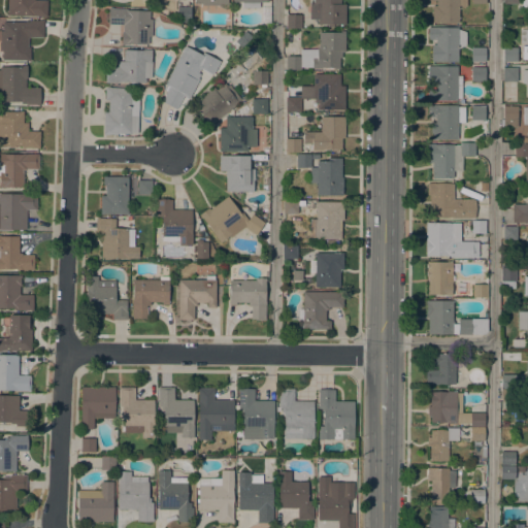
[(47,0),(46,17),(7,15),(7,0),(47,0)]
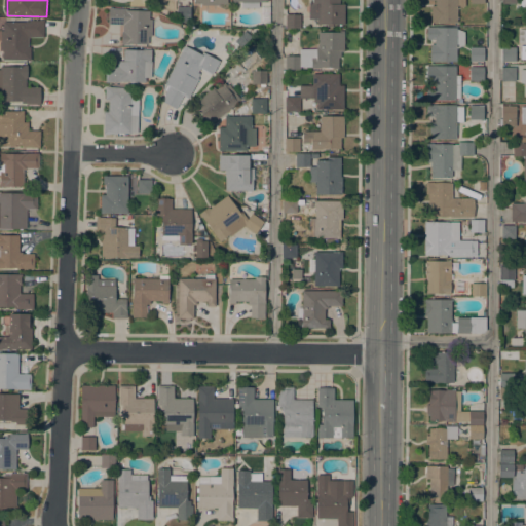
[(258,2),(258,8),(240,8),(240,2),(232,2),(232,0),(267,0),(267,2),(258,2)]
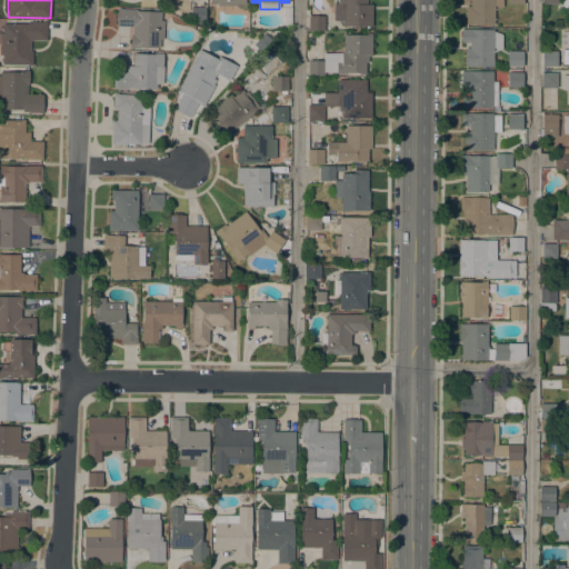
[(333,3),(337,3),(337,0),(367,0),(367,5),(372,5),(371,27),(368,27),(368,29),(366,29),(366,27),(359,27),(359,30),(352,30),(352,27),(341,27),(341,21),(333,21),(333,3)]
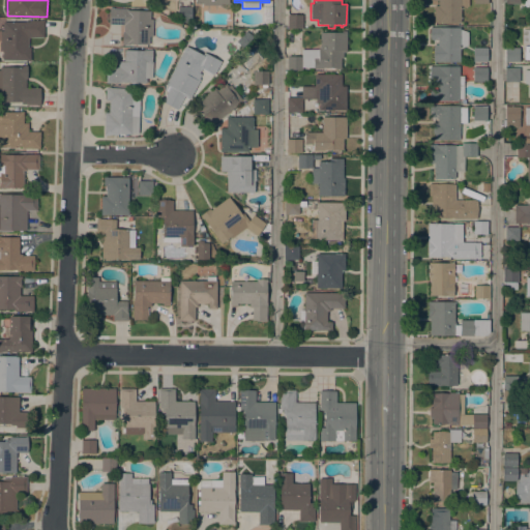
[(460,23),(434,23),(434,6),(438,6),(438,1),(430,1),(430,0),(468,0),(468,6),(460,9),(460,23)]
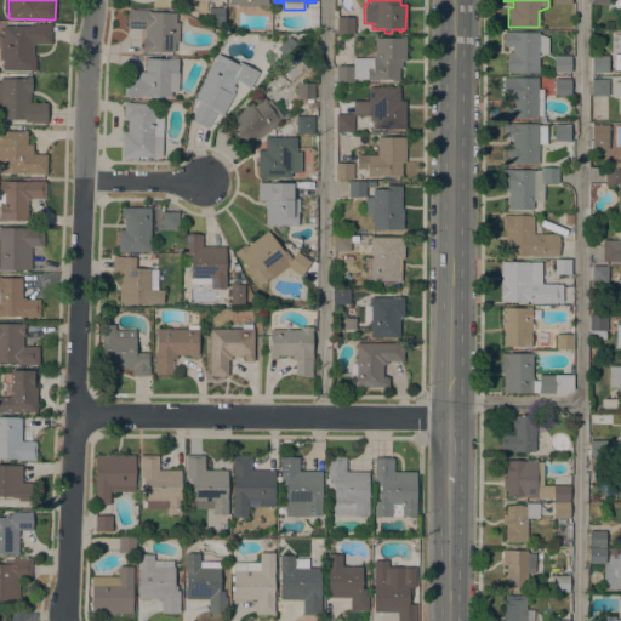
[(224,9),(223,27),(208,26),(208,9),(224,9)]
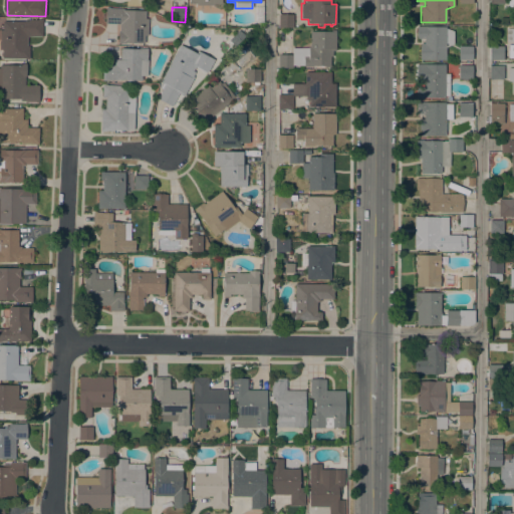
[(145,19),(148,19),(148,36),(144,35),(144,43),(125,42),(124,44),(120,44),(117,44),(118,31),(119,31),(119,24),(104,24),(105,8),(123,9),(123,10),(146,11),(145,19)]
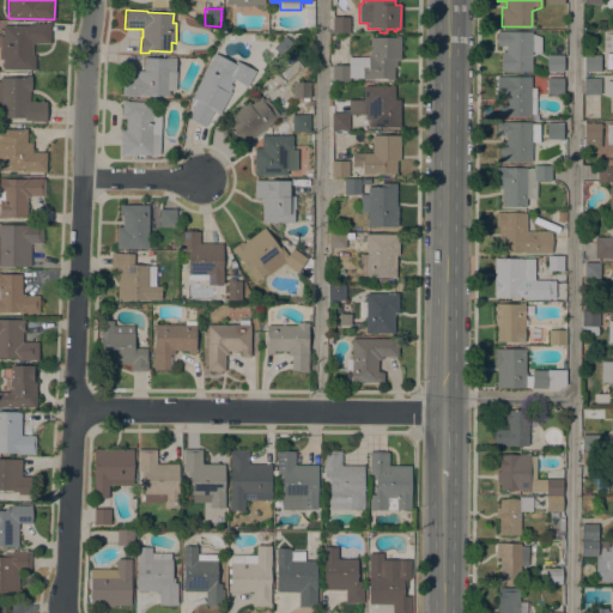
[(350,18),(350,34),(332,34),(332,17),(350,18)]
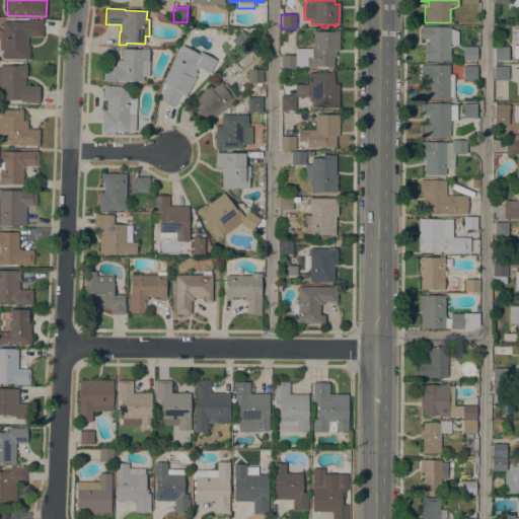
[(24,22),(24,21),(27,21),(27,20),(43,20),(43,38),(27,36),(27,47),(29,47),(29,59),(2,59),(2,50),(0,50),(0,30),(2,30),(2,21),(24,22)]
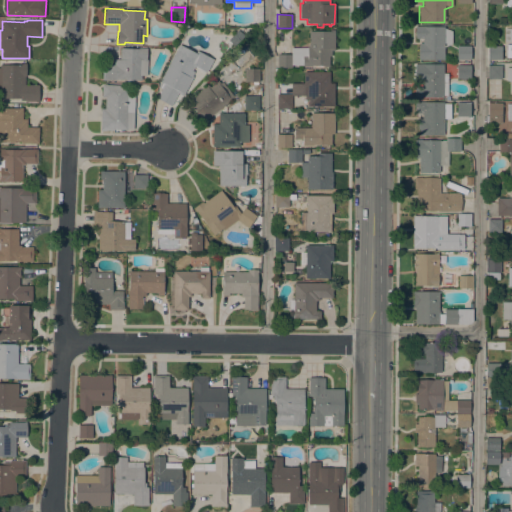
[(443,60),(418,60),(418,44),(422,44),(422,38),(415,38),(415,26),(444,27),(444,28),(451,31),(451,44),(444,47),(443,60)]
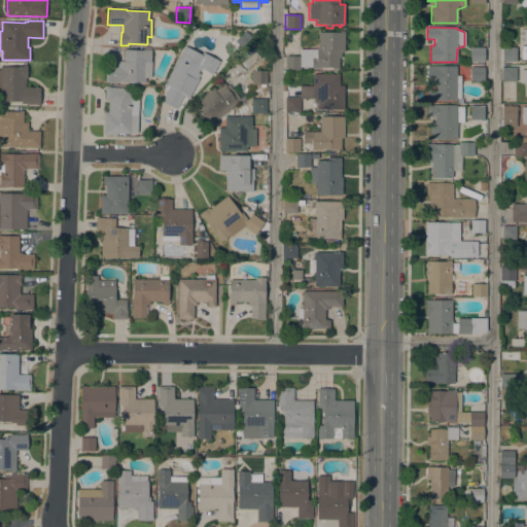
[(300,48),(316,48),(316,47),(317,47),(318,32),(340,32),(340,31),(344,31),(344,53),(341,53),(341,59),(339,59),(339,69),(332,69),(332,68),(320,68),(320,69),(311,69),(311,67),(300,67),(300,70),(285,70),(285,57),(300,57),(300,48)]
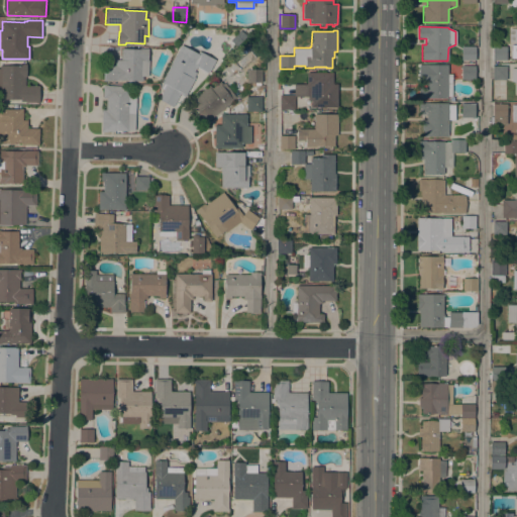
[(181,45),(198,55),(199,52),(215,60),(208,74),(199,69),(185,96),(180,94),(173,107),(158,100),(166,85),(162,82),(181,45)]
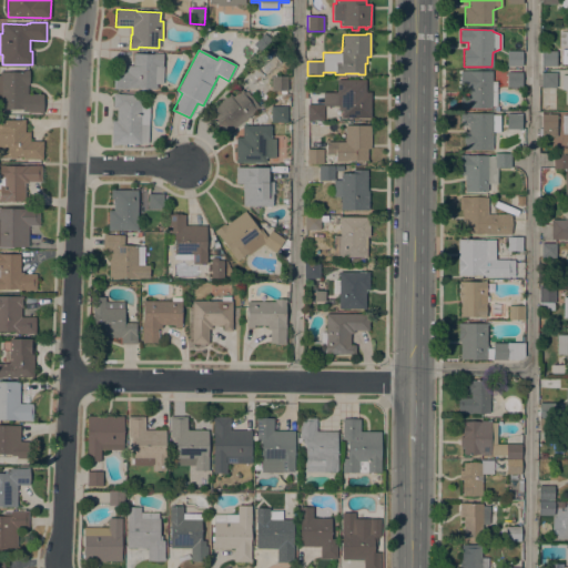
[(521,51),(521,66),(507,66),(507,51),(521,51)]
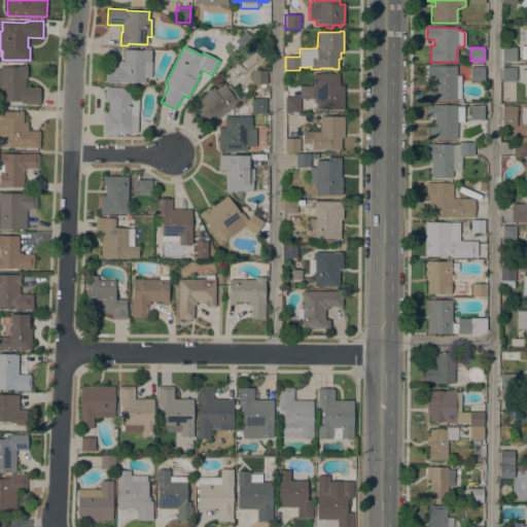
[(516,62),(501,62),(501,47),(516,47),(516,62)]
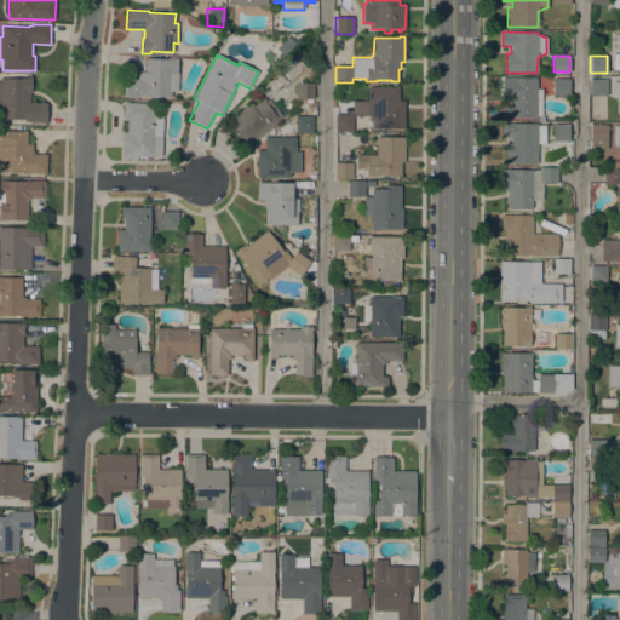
[(166,59),(167,58),(177,59),(177,73),(178,73),(177,92),(171,91),(171,97),(141,96),(141,97),(128,97),(128,98),(124,98),(124,84),(125,84),(125,79),(138,79),(138,72),(144,73),(145,58),(166,59)]
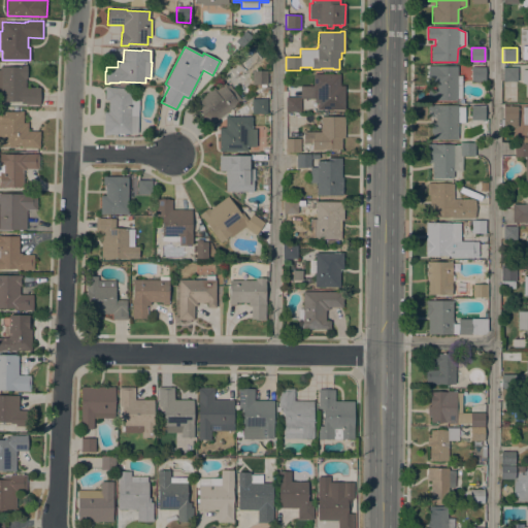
[(0,67),(4,67),(4,64),(10,64),(10,67),(20,67),(20,66),(23,66),(27,66),(27,79),(25,79),(25,88),(39,88),(39,105),(26,105),(26,104),(21,104),(21,102),(0,102),(0,67)]
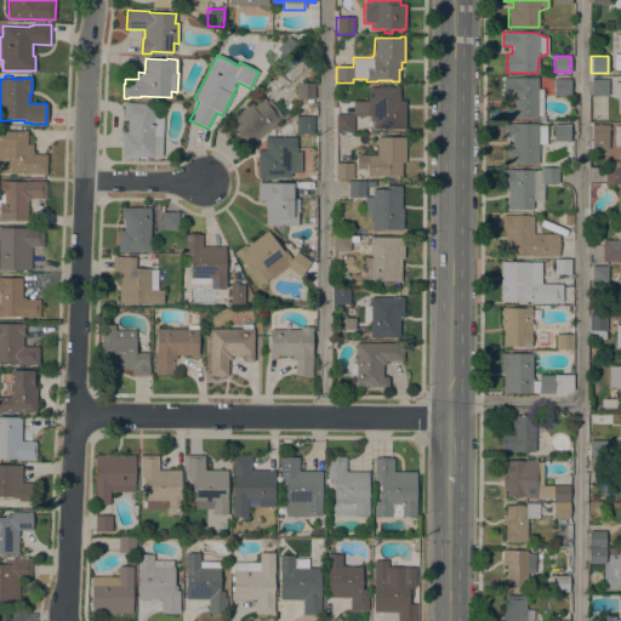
[(537,90),(542,90),(542,117),(537,117),(537,119),(502,118),(502,106),(512,106),(512,101),(502,101),(503,78),(537,78),(537,90)]
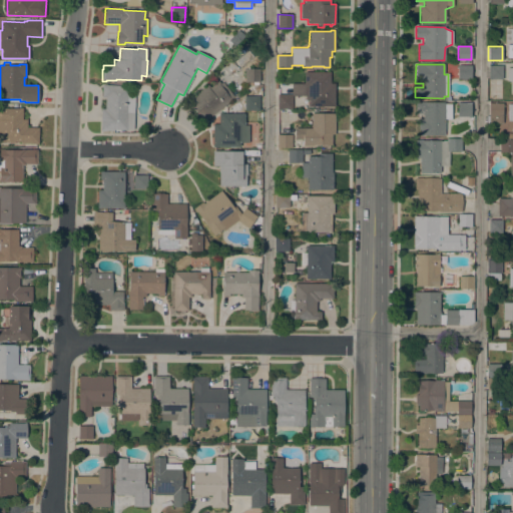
[(471,79),(457,79),(458,65),(471,65),(471,79)]
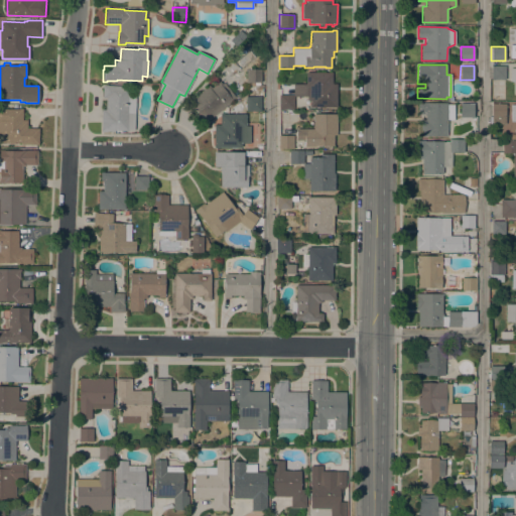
[(505,80),(491,80),(491,67),(505,67),(505,80)]
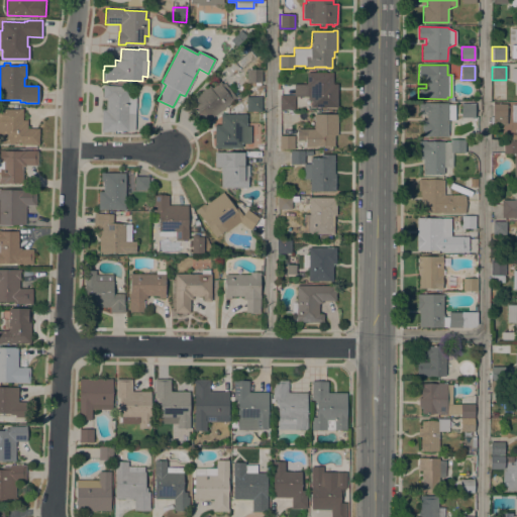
[(262,83),(246,83),(246,70),(262,70),(262,83)]
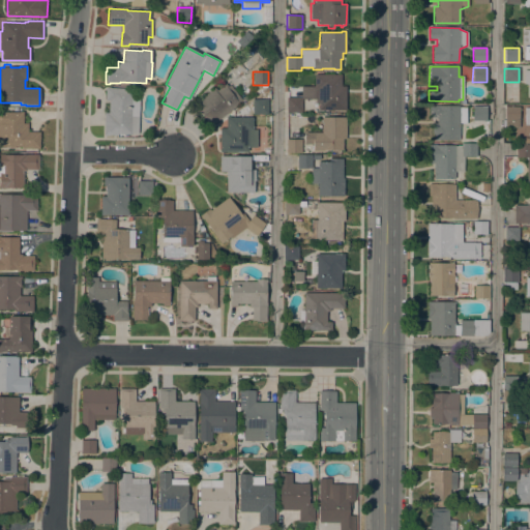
[(341,75),(341,86),(346,86),(346,111),(318,110),(318,104),(316,104),(316,89),(314,89),(314,75),(341,75)]
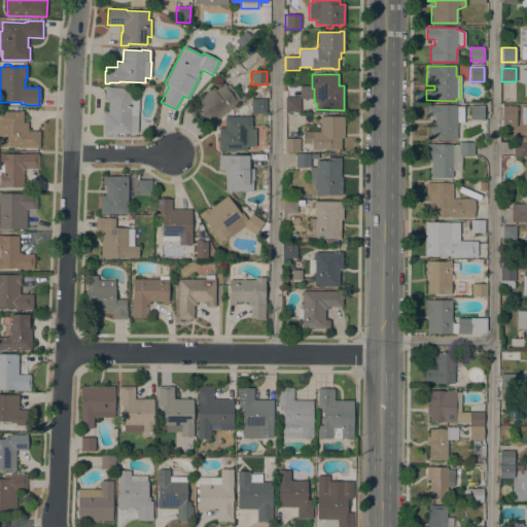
[(215,90),(224,83),(226,85),(229,84),(240,100),(230,108),(231,109),(208,127),(190,104),(213,88),(215,90)]
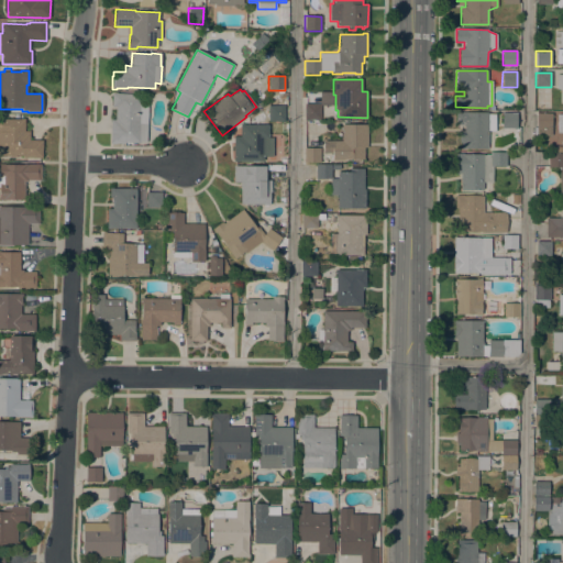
[(146,143),(127,143),(127,144),(110,144),(111,120),(114,120),(116,110),(111,110),(112,94),(141,95),(141,105),(147,105),(146,143)]
